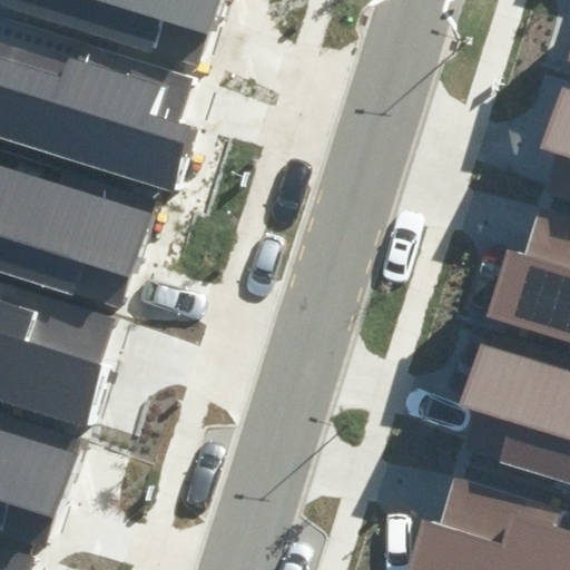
[(224,0),(0,0),(0,7),(116,43),(156,56),(166,23),(212,38),(224,0)]
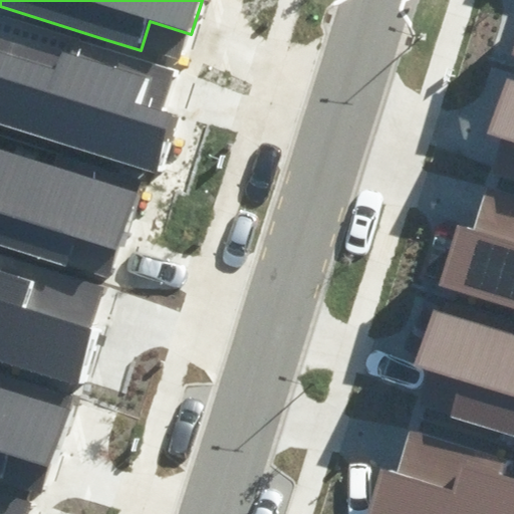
[(0,121),(154,172),(173,113),(141,103),(149,78),(64,51),(57,72),(0,53),(0,121)]
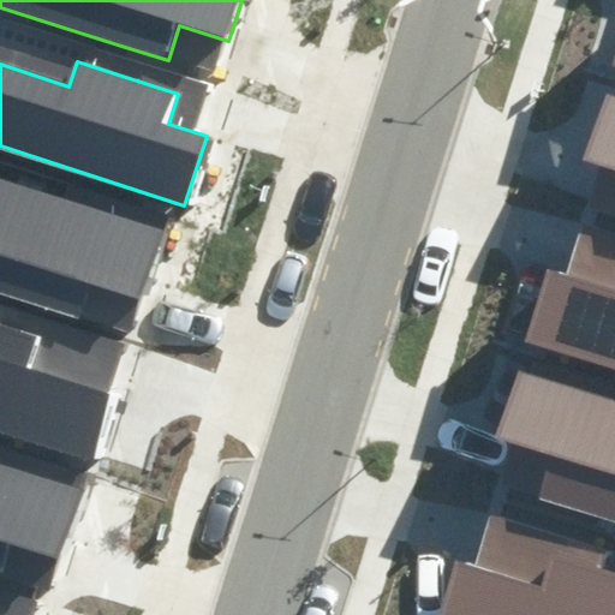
[(614,214),(614,93),(607,90),(586,157),(604,163),(591,207),(614,214)]
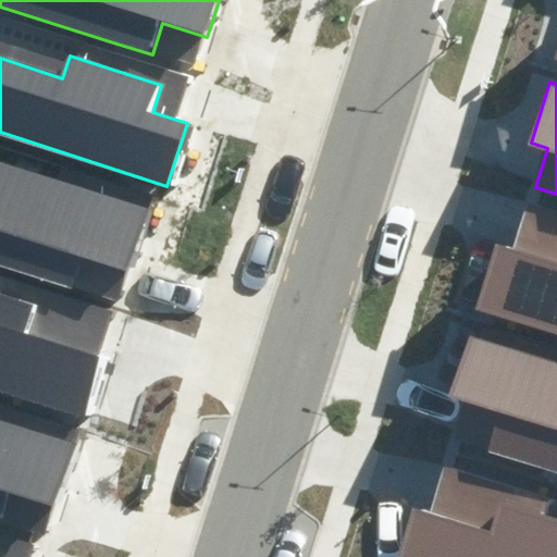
[(151,209),(0,160),(0,268),(76,292),(86,260),(131,274),(151,209)]
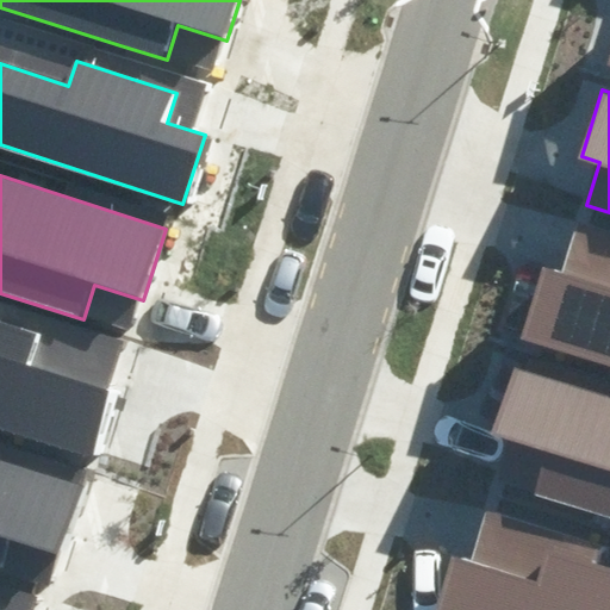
[(609,365),(609,234),(577,224),(561,273),(543,267),(521,338),(609,365)]
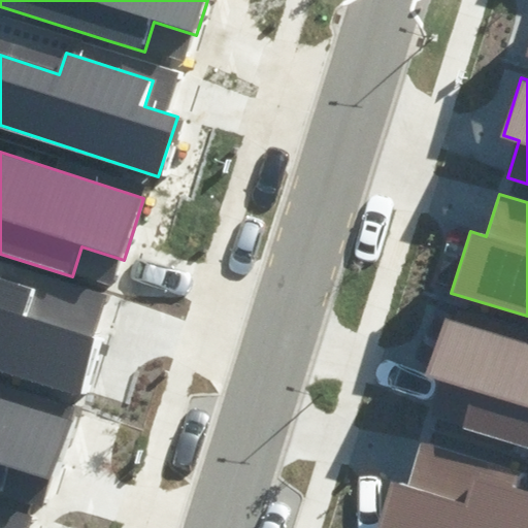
[(0,371),(84,398),(102,339),(29,317),(37,289),(0,276),(0,371)]
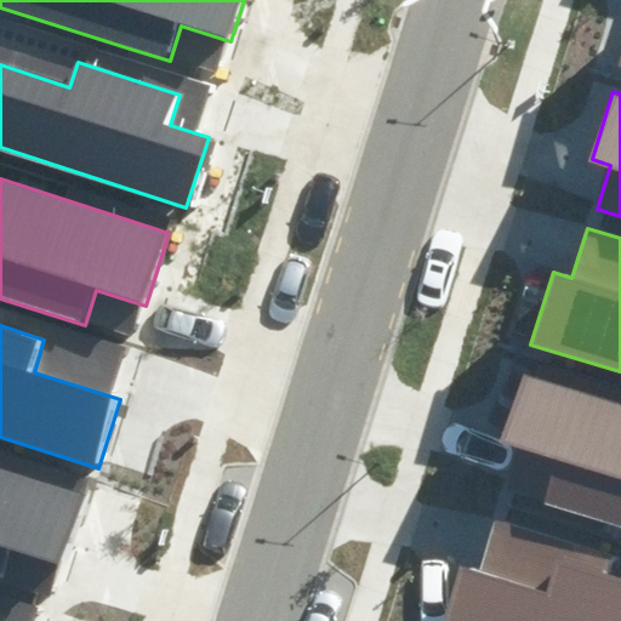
[(620,525),(620,403),(523,374),(501,440),(520,446),(506,490),(620,525)]
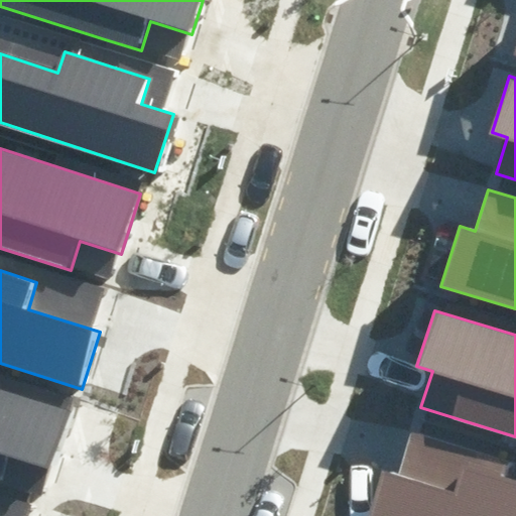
[(70,408),(0,386),(0,485),(9,457),(50,470),(70,408)]
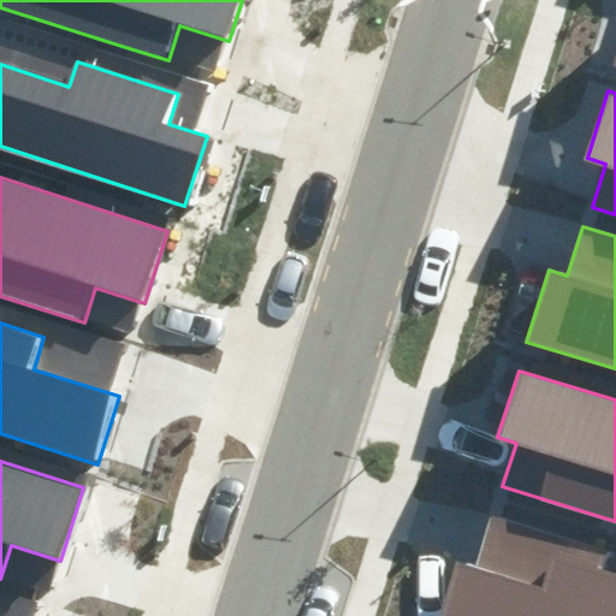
[(615,615),(615,574),(599,569),(604,554),(492,519),(477,568),(458,562),(442,615),(615,615)]
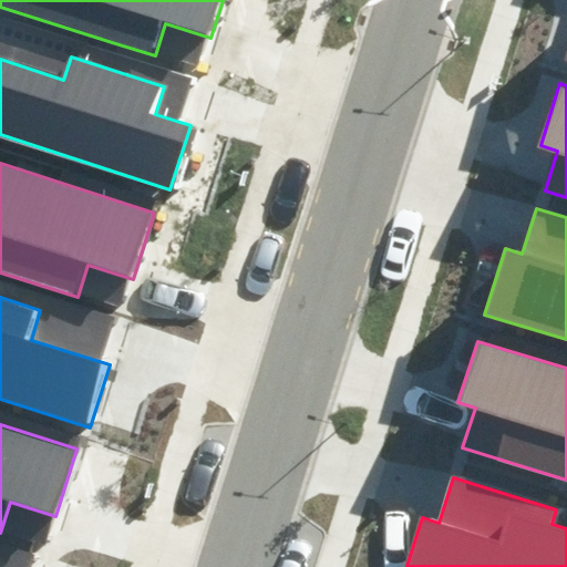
All buildings are outlined.
